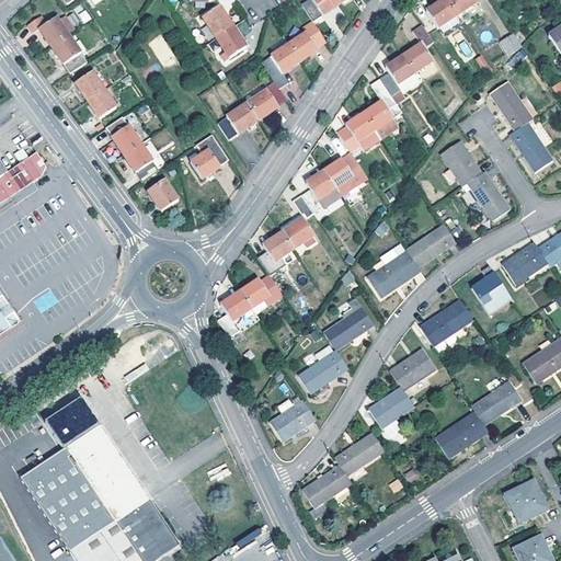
[(335,0),(308,0),(301,4),(313,22),(339,4),(335,0)]
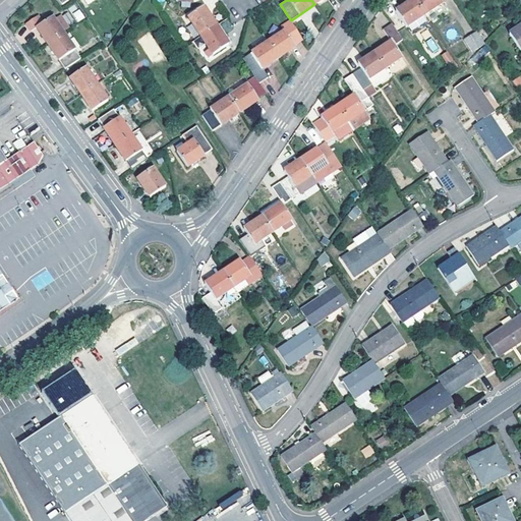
[(406,27),(424,15),(414,0),(412,0),(403,6),(396,11),(406,27)]
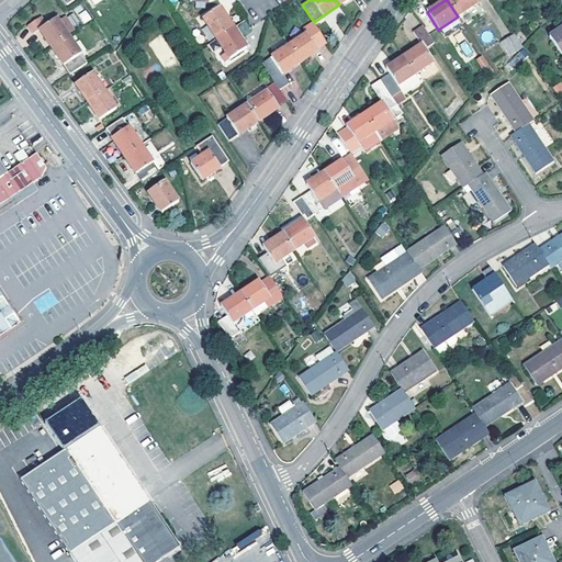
[(476,0),(447,0),(458,17),(479,2),(476,0)]
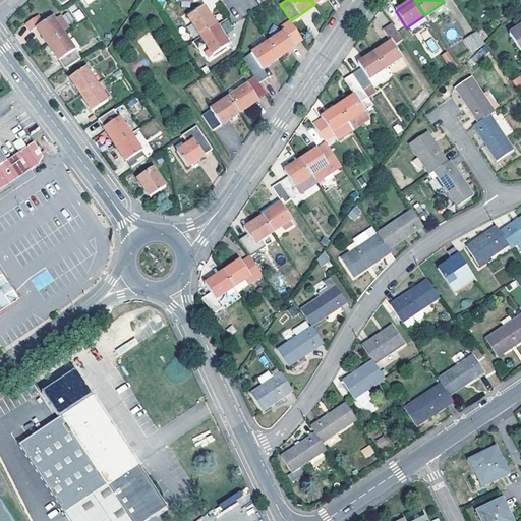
[(195,39),(200,36),(216,24),(204,6),(188,16),(192,23),(187,27),(195,39)]
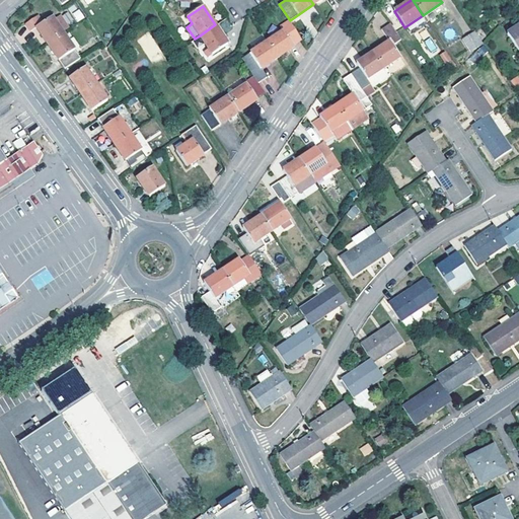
[(79,9),(72,14),(77,22),(85,17),(79,9)]
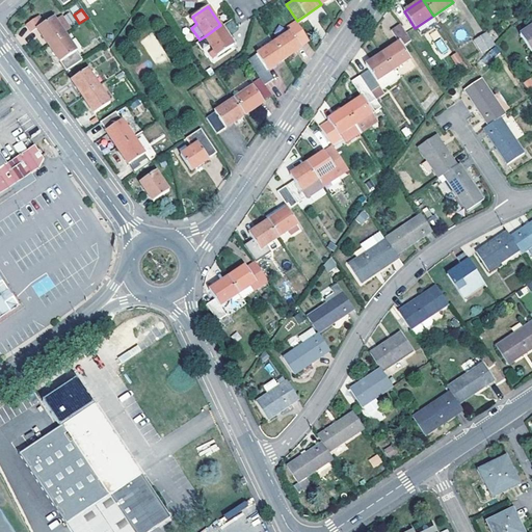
[(37,28),(50,46),(65,34),(56,20),(54,17),(45,23),(40,16),(27,24),(32,31),(37,28)]
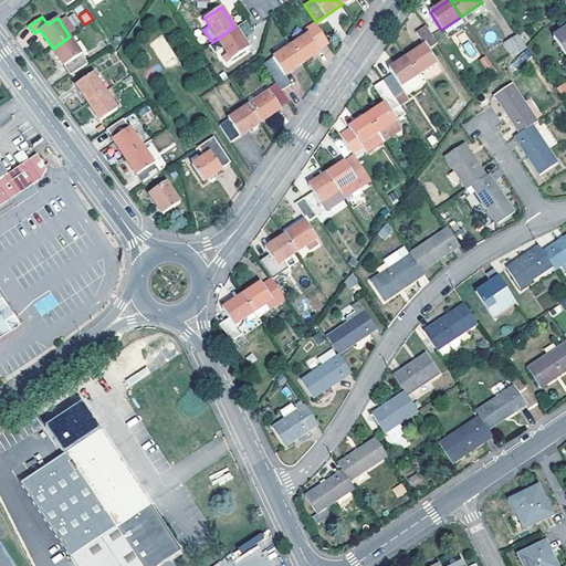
[(66,17),(60,21),(70,37),(77,32),(66,17)]
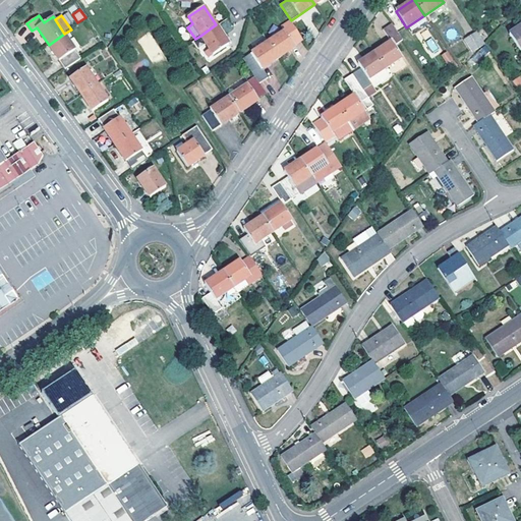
[(281,27),(284,32),(268,42),(278,58),(295,47),(294,45),(302,40),(290,21),(281,27)]
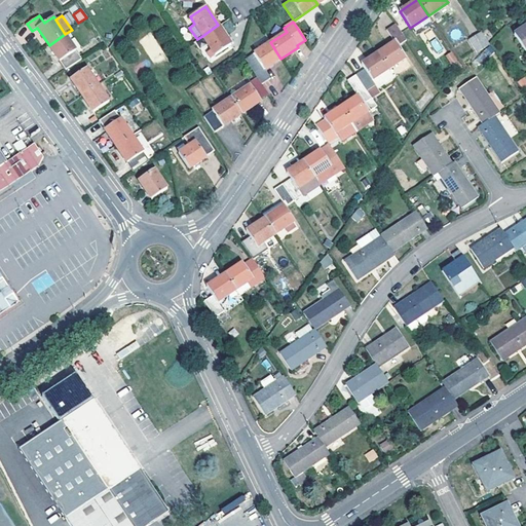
[(407,40),(396,24),(386,30),(393,39),(396,38),(401,44),(407,40)]
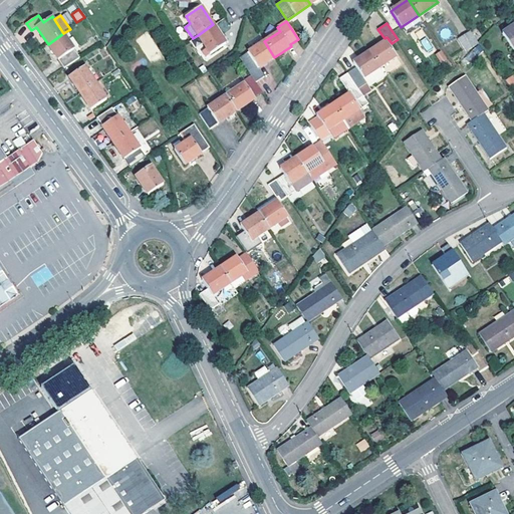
[(226,43),(213,24),(198,35),(210,54),(226,43)]
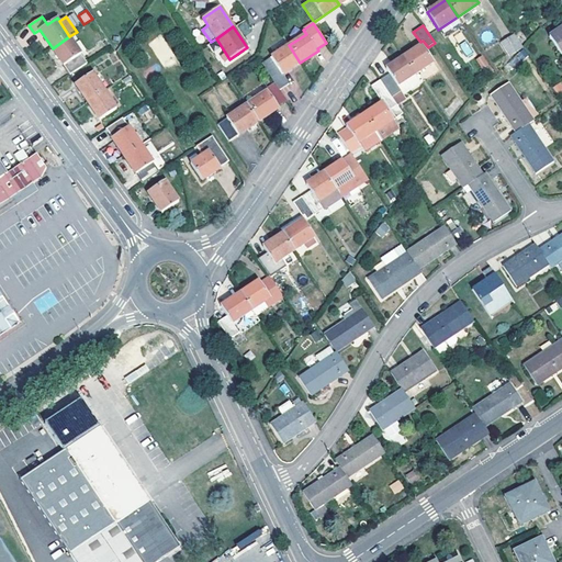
[(561,29),(550,37),(561,55),(561,29)]
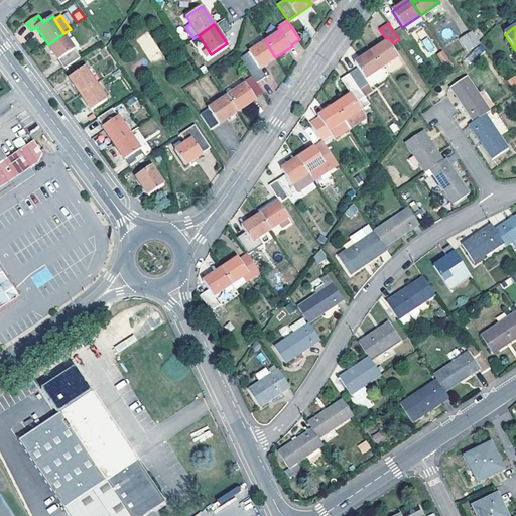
[(148,31),(136,38),(150,63),(163,56),(148,31)]
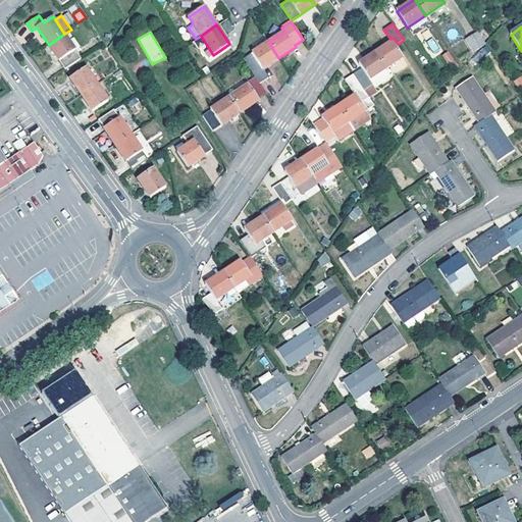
[(473,53),(485,45),(477,33),(465,40),(473,53)]
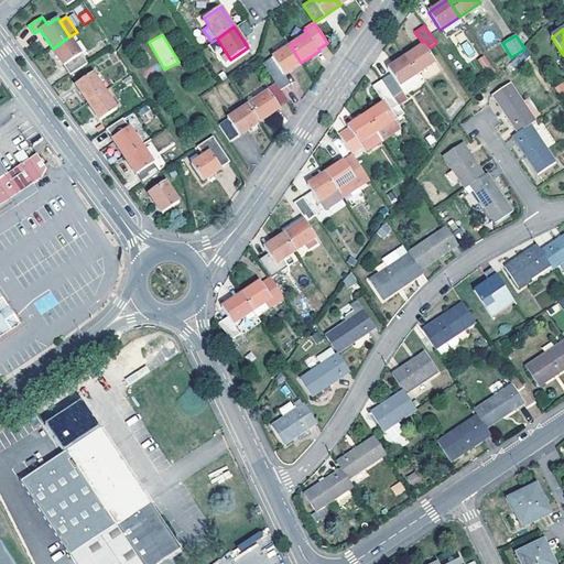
[(88,63),(69,36),(53,49),(71,74),(88,63)]
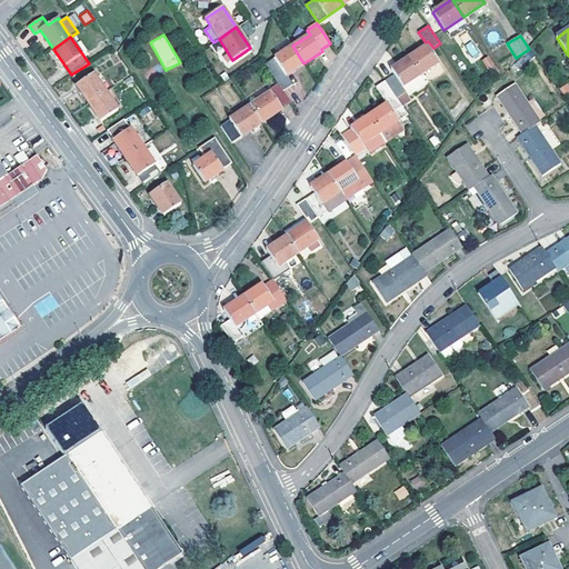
[(471,40),(465,46),(473,58),(480,52),(471,40)]
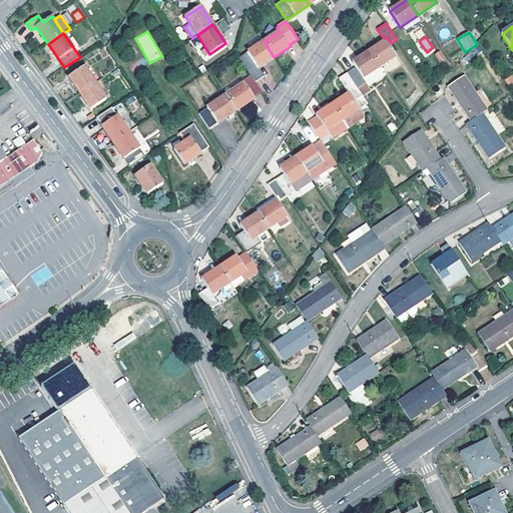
[(239,58),(250,75),(255,82),(264,76),(259,68),(274,57),(264,41),(239,58)]
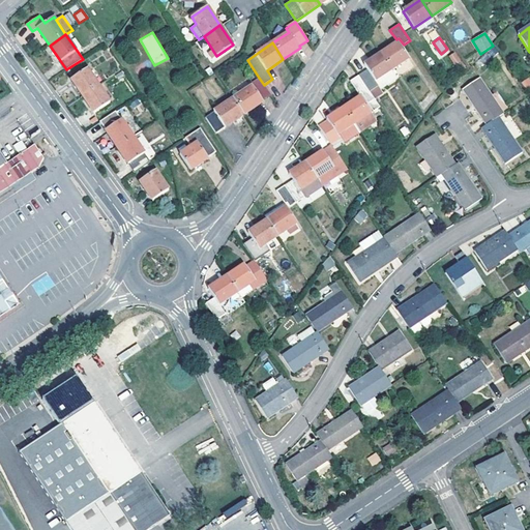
[(381,54),(392,69),(409,58),(399,42),(381,54)]
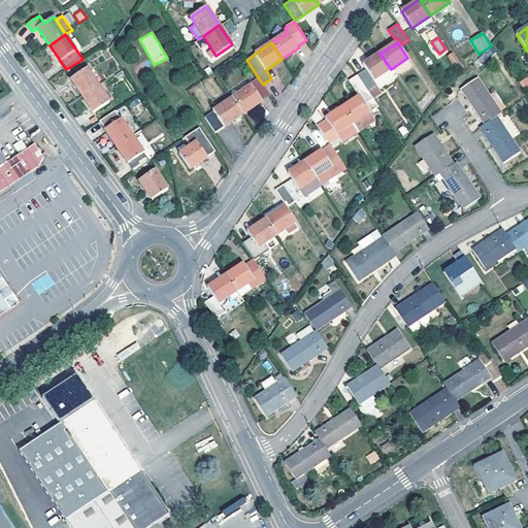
[(453,52),(447,55),(453,65),(459,61),(453,52)]
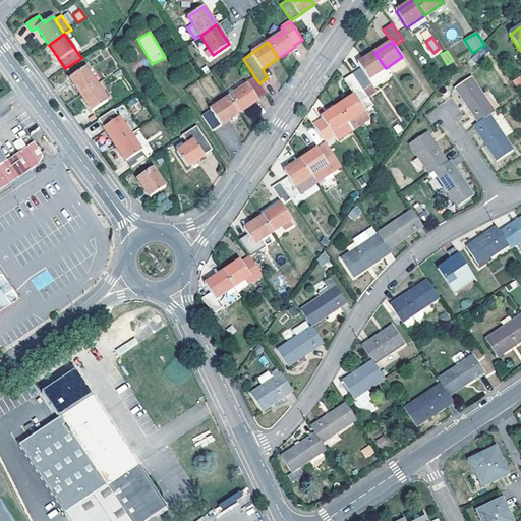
[(353,73),(363,89),(371,83),(368,79),(386,68),(374,53),(358,63),(361,68),(353,73)]
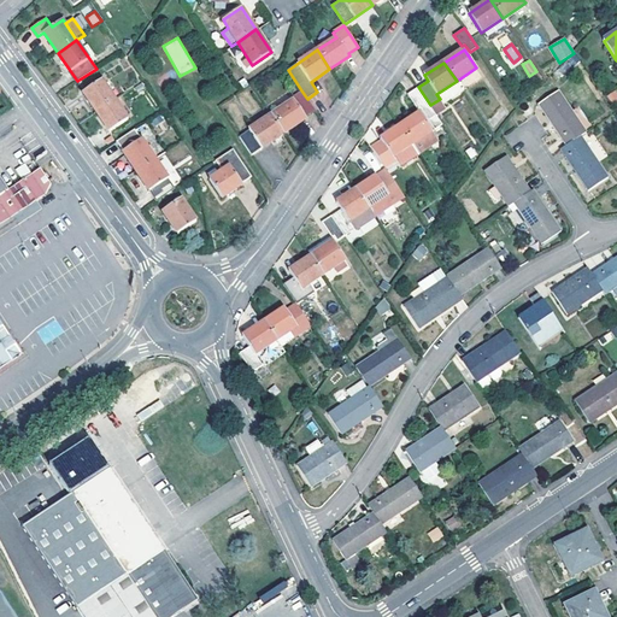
[(82,92),(97,112),(116,100),(101,80),(82,92)]
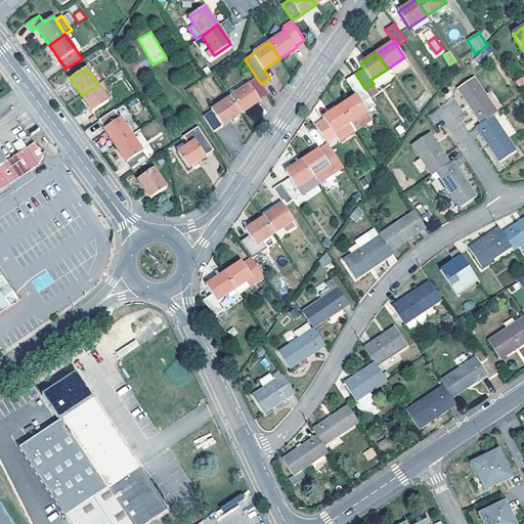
[(365,89),(355,74),(347,80),(355,93),(357,91),(369,110),(377,105),(365,89)]
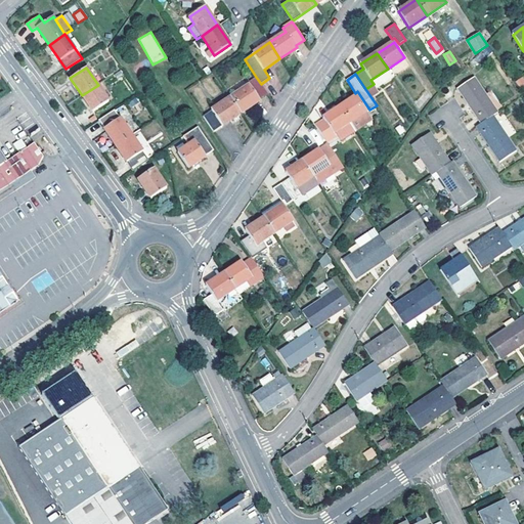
[(250,85),(230,97),(242,114),(260,100),(259,99),(267,94),(261,84),(256,77),(248,82),(250,85)]
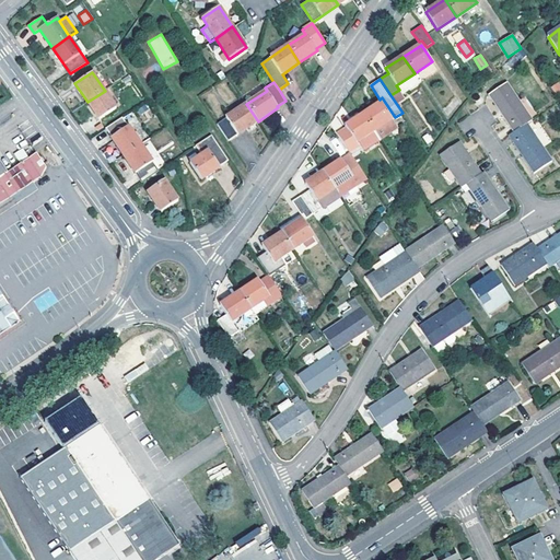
[(527,124),(532,120),(508,84),(489,95),(513,132),(527,124)]
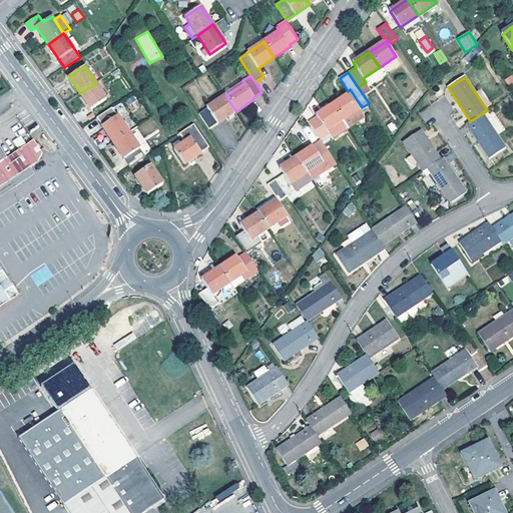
[(106,98),(96,83),(80,93),(90,109),(106,98)]
